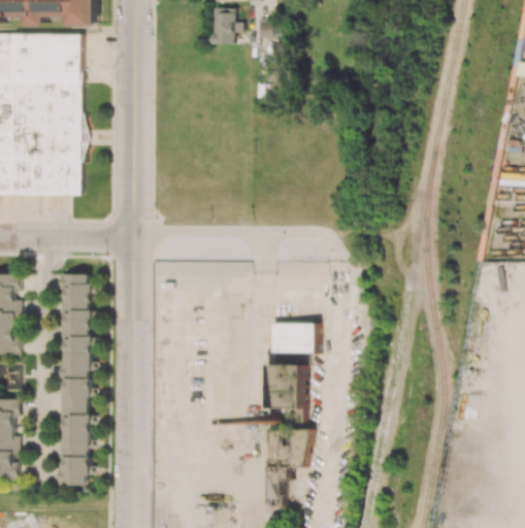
[(0,24),(101,24),(101,0),(0,0),(0,24)]
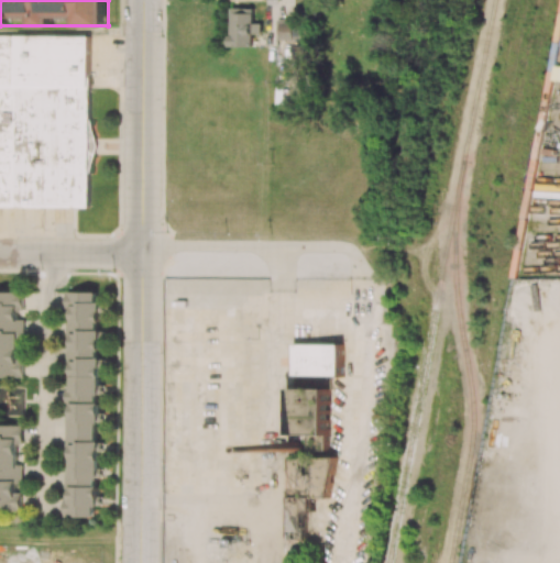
[(227,47),(250,47),(250,34),(259,34),(259,23),(251,23),(251,8),(228,8),(227,47)]
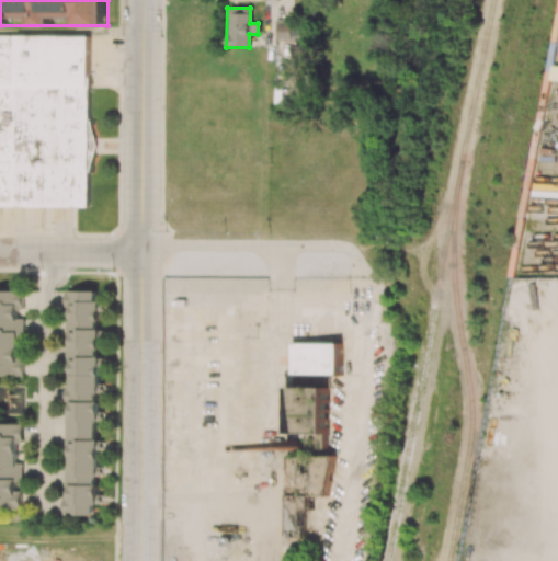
[(297,41),(298,20),(274,19),(273,39),(297,41)]
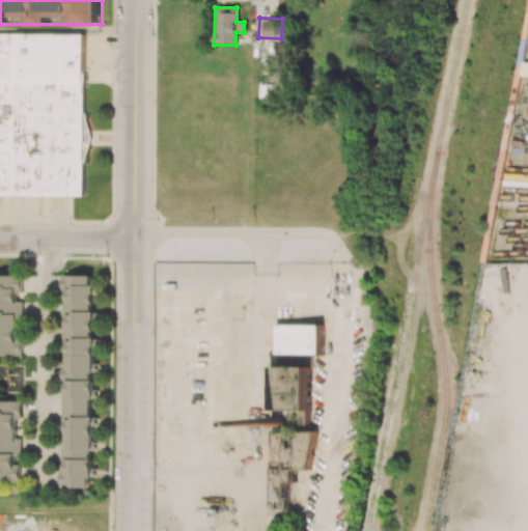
[(81,82),(81,111),(80,132),(80,142),(80,163),(80,196),(66,195),(52,195),(42,195),(0,195),(0,33),(81,34),(81,67),(81,76),(81,82)]
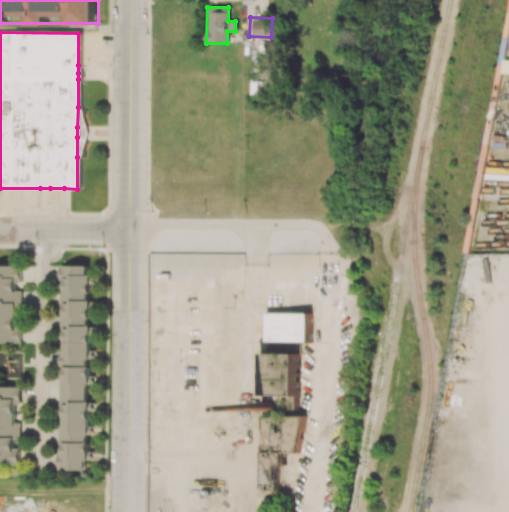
[(78,107),(77,127),(77,137),(77,157),(85,131),(78,107)]
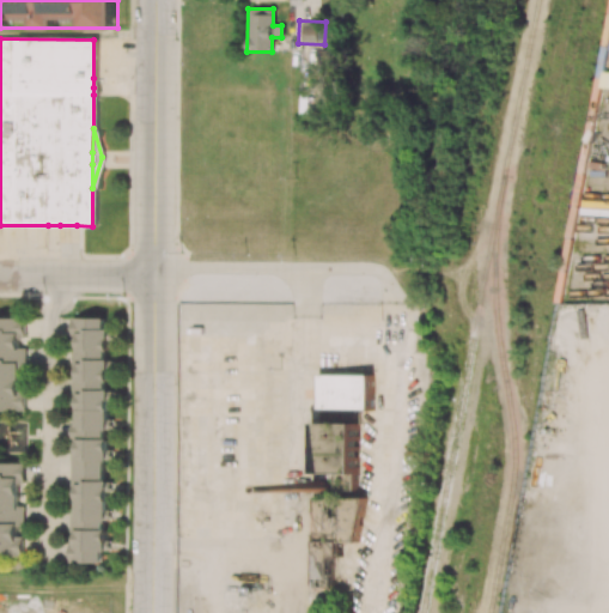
[(0,410),(22,411),(22,392),(19,392),(19,338),(22,338),(23,317),(0,317),(0,410)]
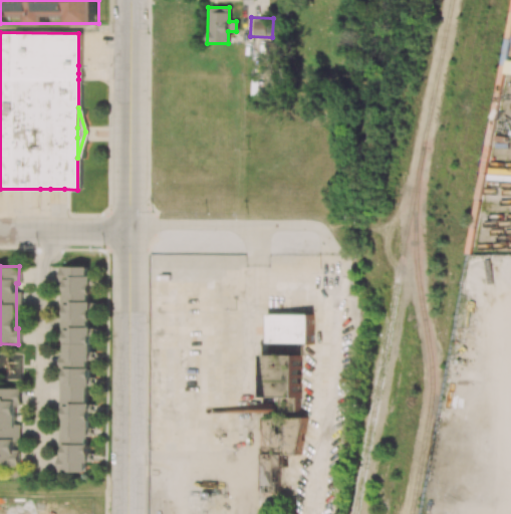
[(85,266),(58,266),(57,288),(58,288),(57,309),(60,309),(59,353),(57,353),(56,406),(62,407),(61,429),(57,429),(55,471),(83,472),(83,461),(87,461),(88,444),(84,444),(89,275),(85,275),(85,266)]
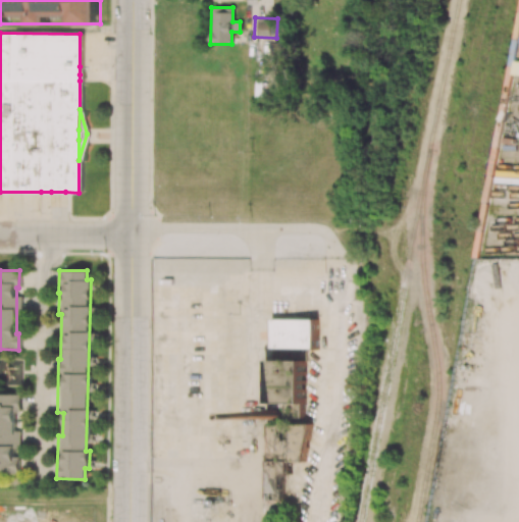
[(268,349),(313,349),(312,318),(268,319),(268,349)]
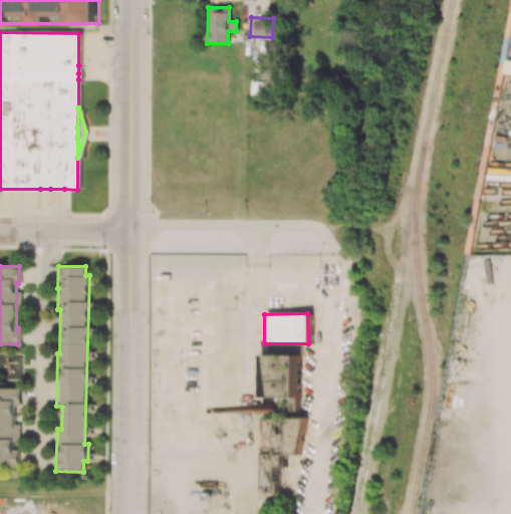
[(261,396),(277,396),(276,412),(294,413),(295,354),(261,354),(261,396)]
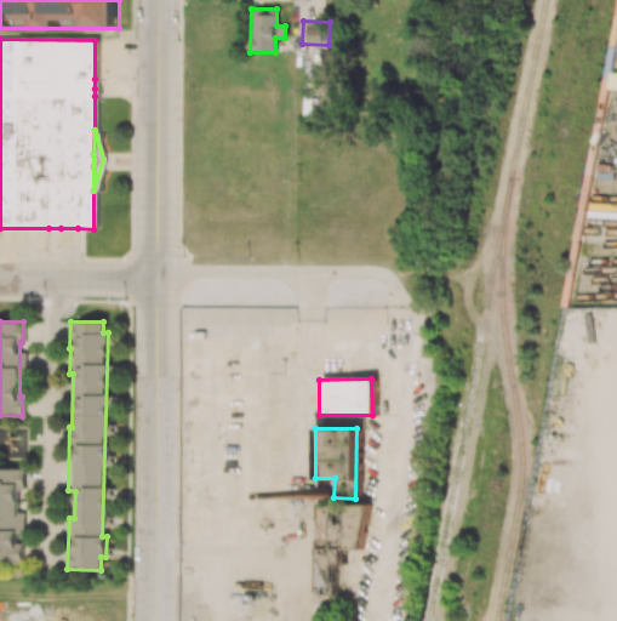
[(22,469),(0,468),(0,563),(21,564),(21,543),(18,543),(20,513),(15,513),(15,490),(22,490),(22,469)]
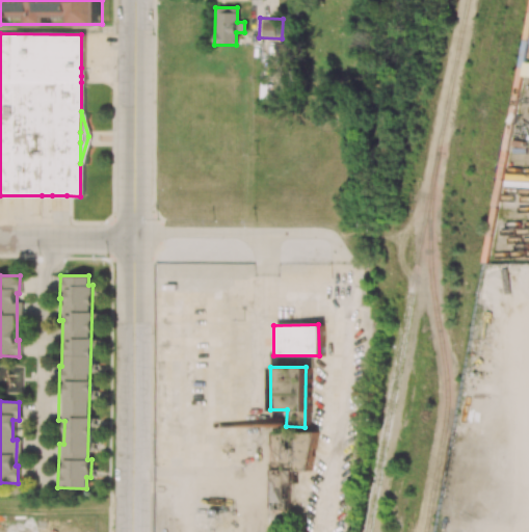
[(269,510),(284,511),(284,482),(291,482),(291,469),(310,469),(311,432),(269,432),(269,510)]
